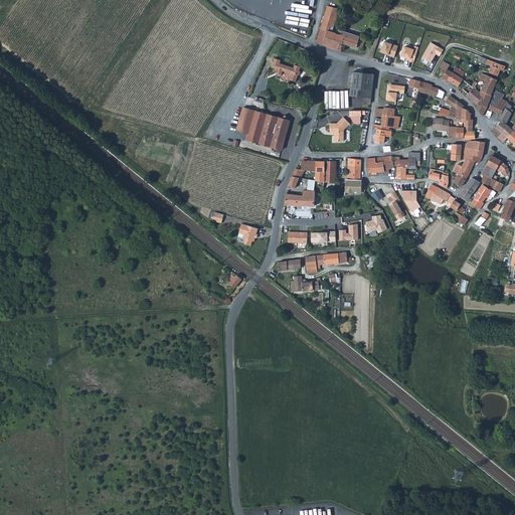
[(329,6),(326,18),(336,21),(340,9),(329,6)]
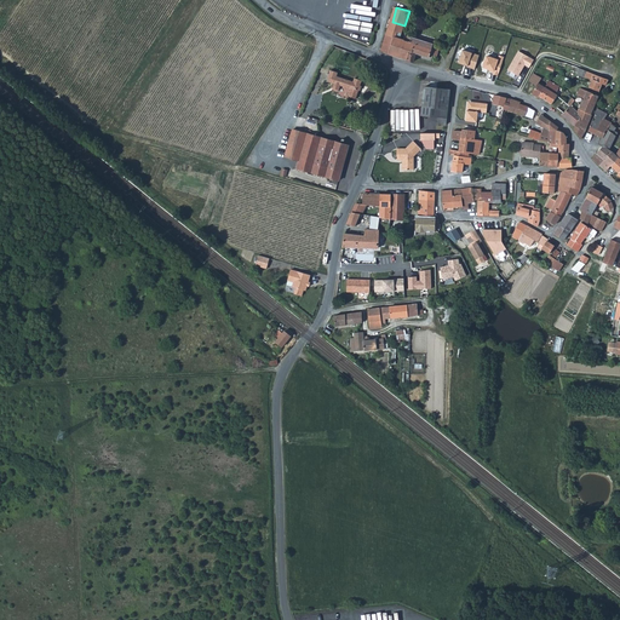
[(400,57),(408,59),(409,53),(412,51),(413,52),(415,42),(408,40),(401,38),(405,26),(392,22),(390,21),(380,51),(389,53),(400,57)]
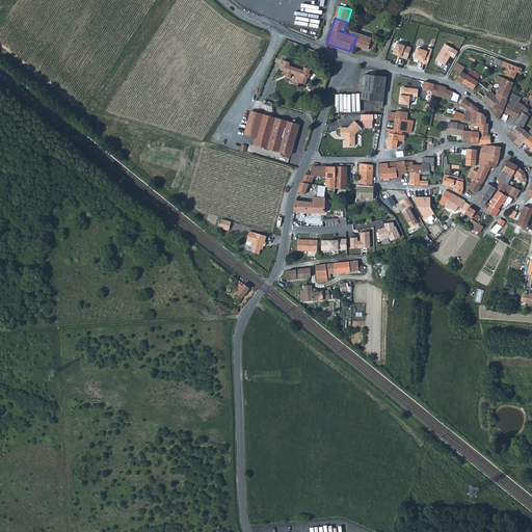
[(354,45),(357,46),(365,48),(369,49),(369,47),(371,42),(371,41),(372,37),(364,35),(351,31),(350,34),(356,36),(354,45)]
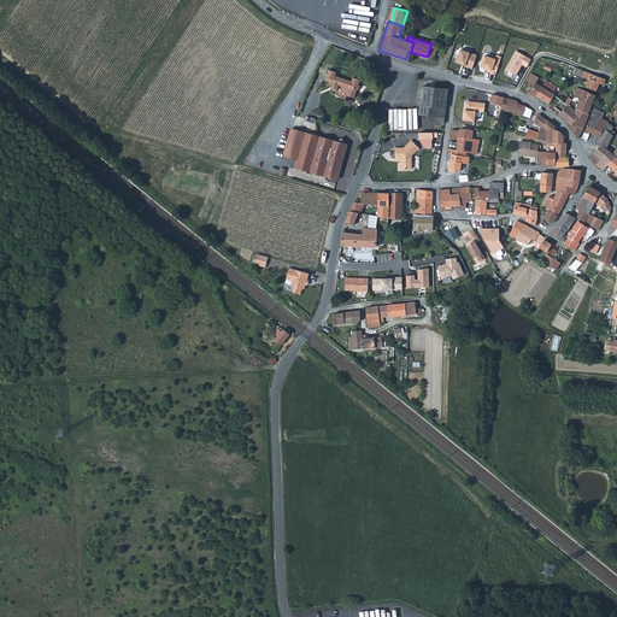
[(480,52),(466,48),(464,56),(460,65),(474,69),(480,52)]
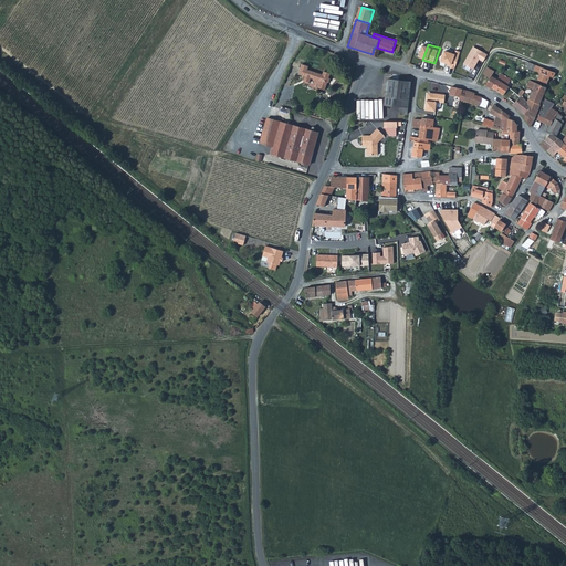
[(473,46),(463,64),(473,70),(479,60),(483,62),(488,54),(473,46)]
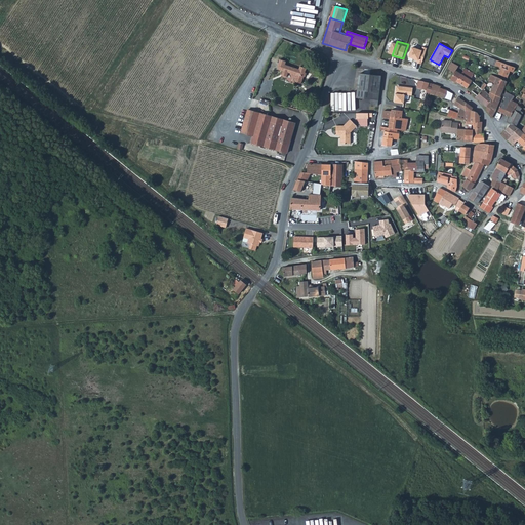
[(423,47),(422,50),(412,47),(409,57),(412,58),(411,62),(421,65),(427,48),(423,47)]
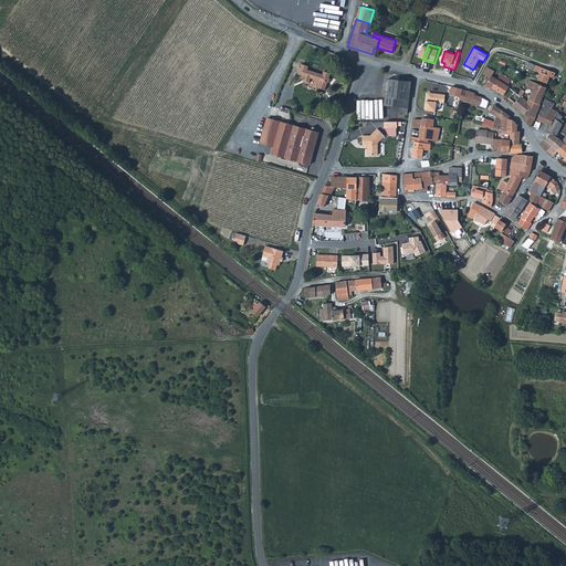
[(538,65),(530,61),(527,66),(536,70),(542,72),(538,79),(547,82),(551,75),(554,76),(556,72),(543,66),(538,65)]
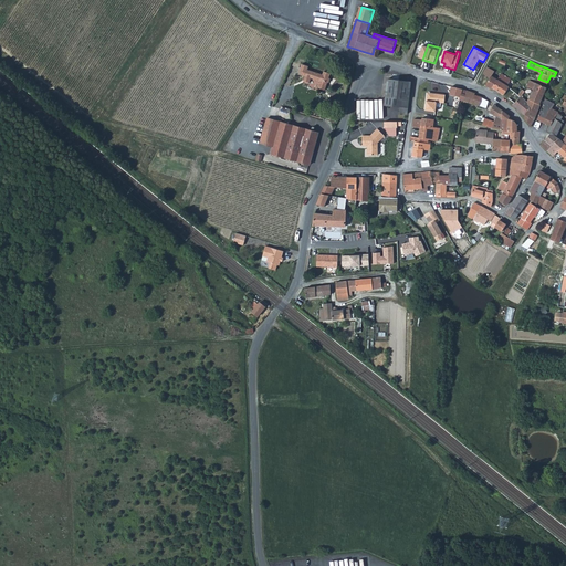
[(300,71),(299,74),(305,76),(304,80),(310,81),(311,77),(316,79),(321,81),(318,87),(325,91),(327,86),(332,73),(324,71),(323,74),(317,72),(308,69),(308,65),(303,63),(300,71)]
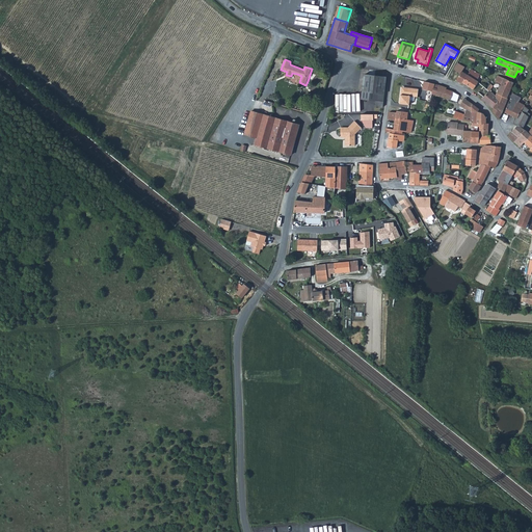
[(458,65),(456,70),(460,73),(462,71),(464,65),(458,61),(456,64),(458,65)]
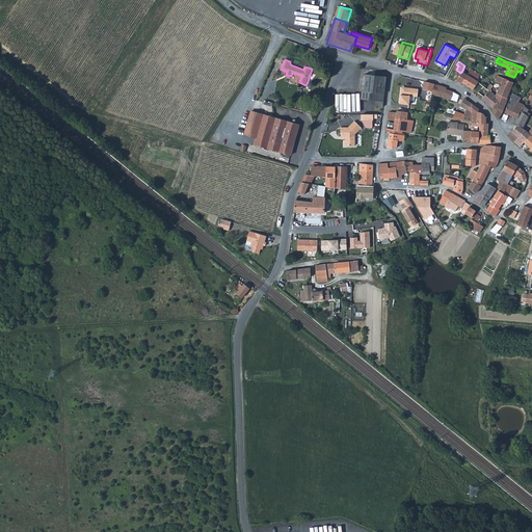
[(468,74),(463,81),(474,88),(479,81),(477,80),(480,74),(471,69),(468,74)]
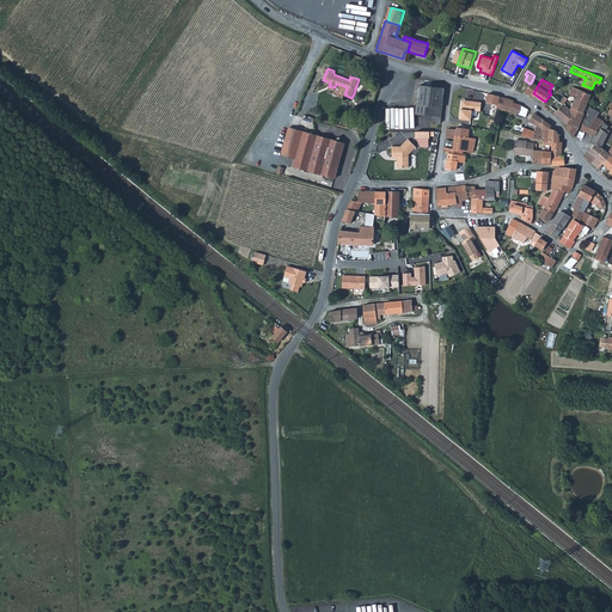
[(530,84),(526,91),(532,95),(533,93),(538,85),(532,81),(530,84)]
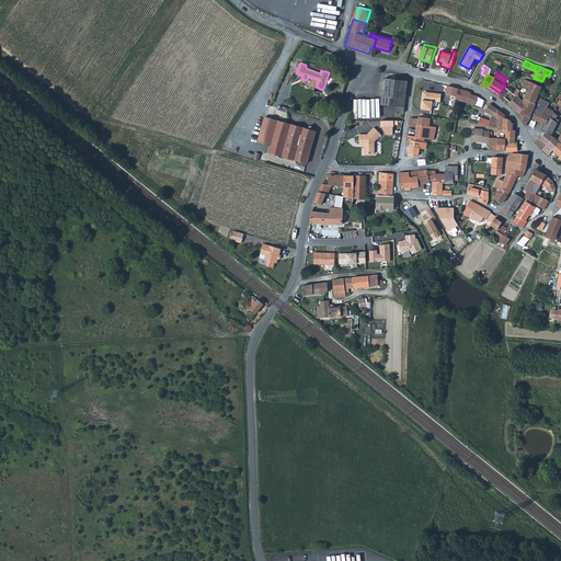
[(396,111),(404,112),(405,103),(407,92),(408,82),(399,80),(392,80),(384,79),(382,88),(381,100),(380,104),(392,105),(397,106),(396,111)]
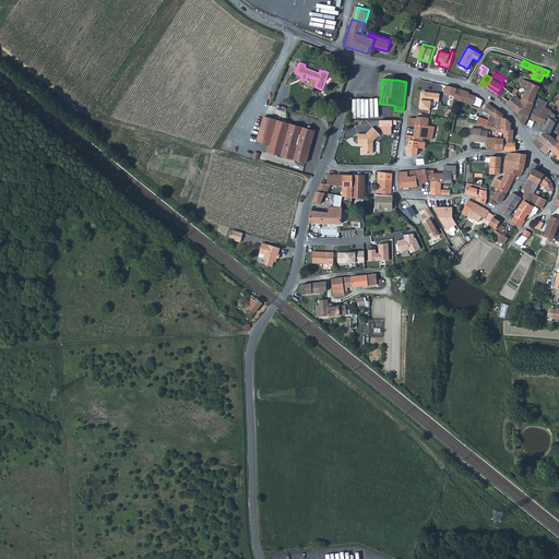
[(524,94),(516,87),(513,93),(522,100),(521,102),(524,105),(519,113),(520,113),(527,118),(534,103),(533,102),(539,85),(523,79),(521,84),(527,87),(524,94)]
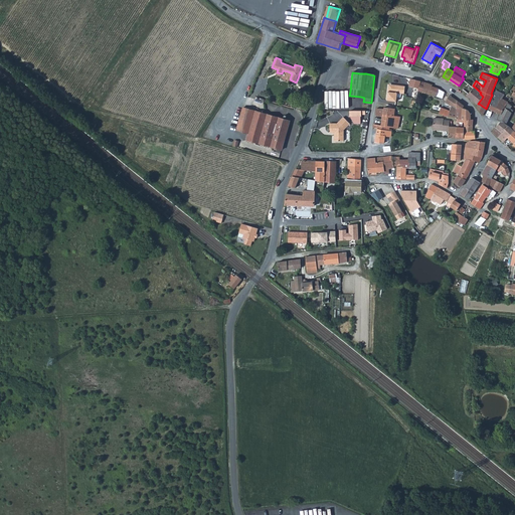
[(459,86),(459,87),(464,90),(469,82),(464,78),(459,86)]
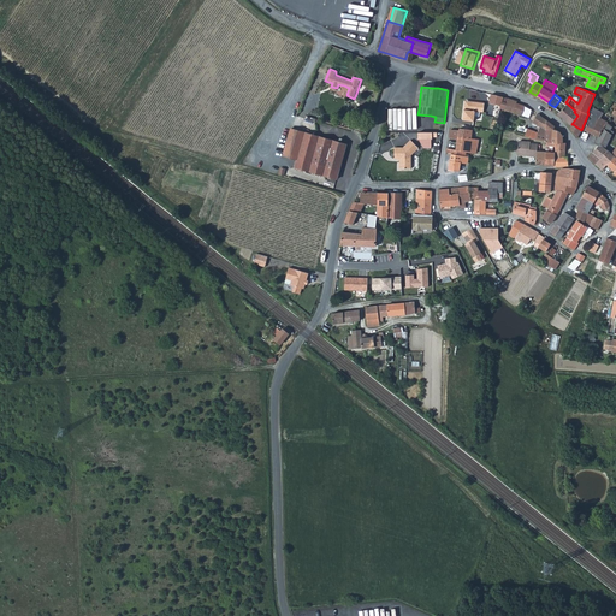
[(501,106),(503,98),(491,95),(490,104),(501,106)]
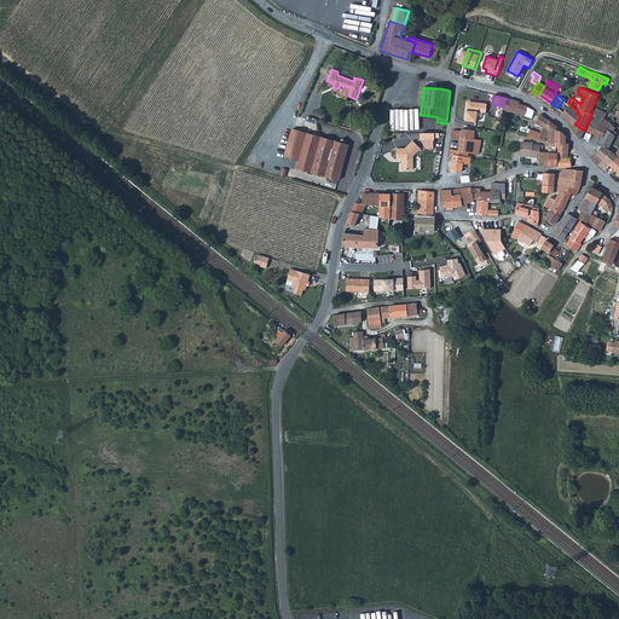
[(519,103),(510,99),(508,111),(524,116),(526,108),(519,104),(519,103)]
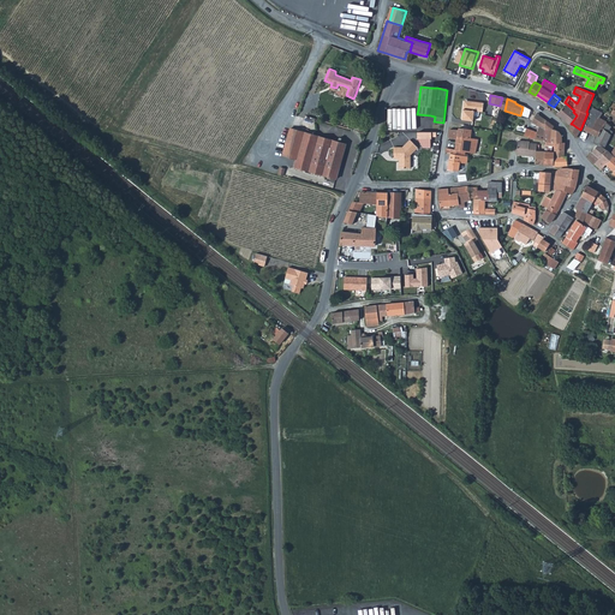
[(566,105),(560,99),(554,107),(560,112),(566,105)]
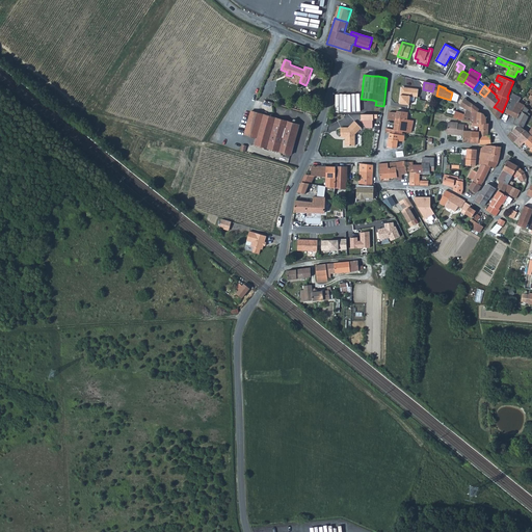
[(419,89),(402,87),(400,104),(410,105),(411,96),(418,97),(419,89)]
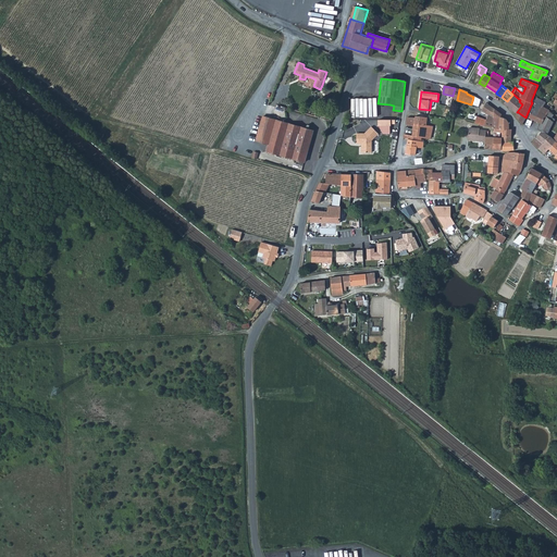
[(519,101),(520,100),(512,95),(507,101),(505,102),(516,112),(517,112),(522,104),(519,101)]
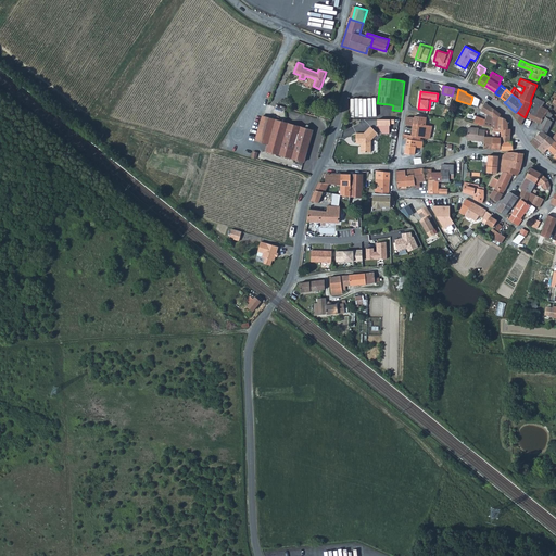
[(534,108),(532,106),(528,116),(534,119),(543,105),(545,101),(536,96),(534,101),(536,102),(534,108)]
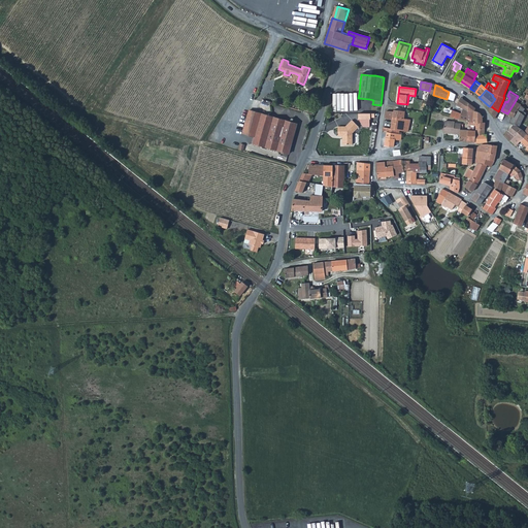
[(469,104),(460,98),(457,104),(461,107),(467,111),(468,111),(469,104)]
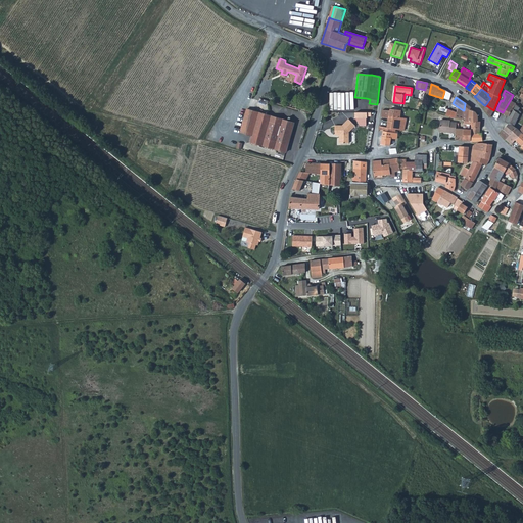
[(511,99),(503,112),(509,115),(510,112),(516,103),(517,102),(511,99)]
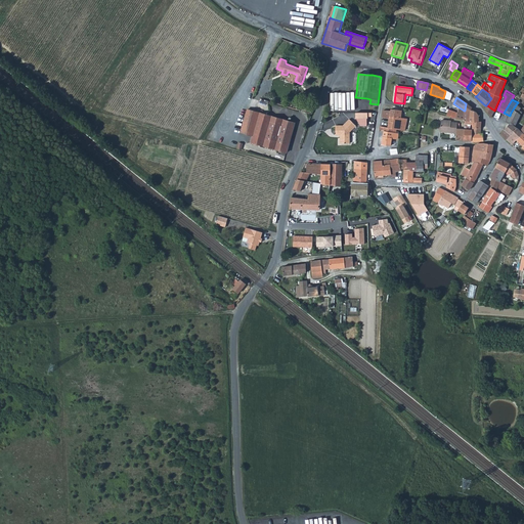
[(511,113),(510,116),(508,121),(511,123),(516,125),(521,115),(523,112),(520,108),(521,106),(517,103),(511,113)]
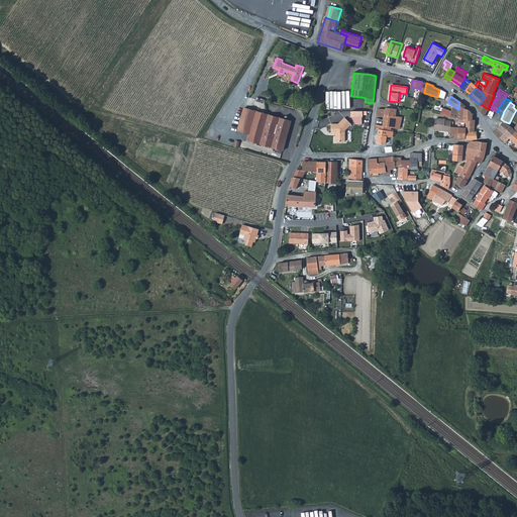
[(481,104),(479,107),(485,114),(488,109),(481,104)]
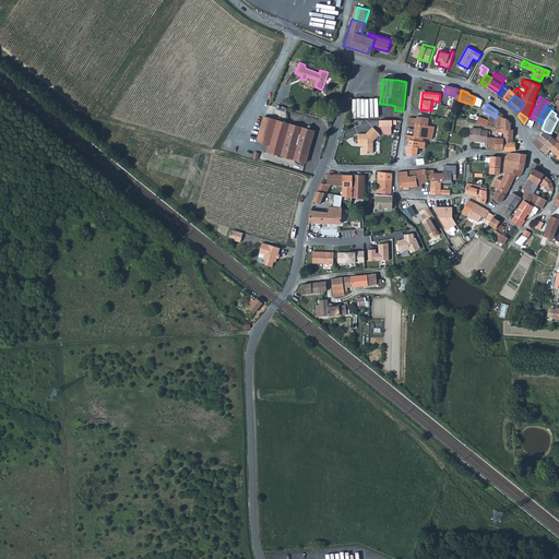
[(262,126),(258,141),(261,142),(270,144),(269,151),(269,152),(282,155),(306,162),(310,149),(313,138),(316,131),(296,126),(280,121),(264,117),(262,126)]
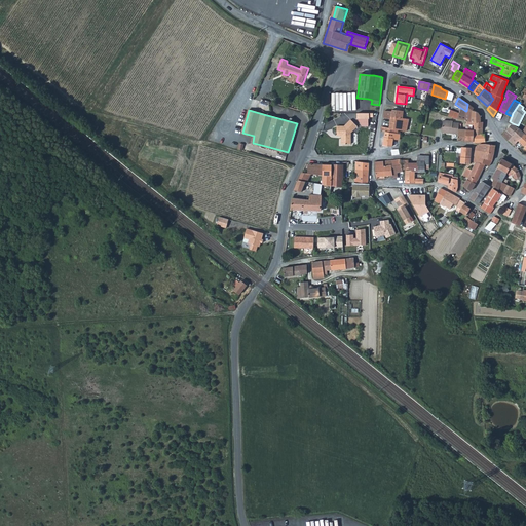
[(383,117),(390,119),(390,117),(400,118),(401,118),(403,118),(404,111),(403,111),(391,110),(391,112),(384,110),(383,117)]
